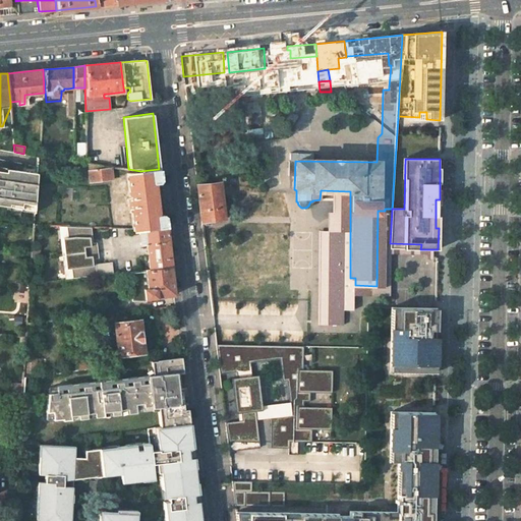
[(90,180),(112,178),(110,167),(89,169),(90,180)]
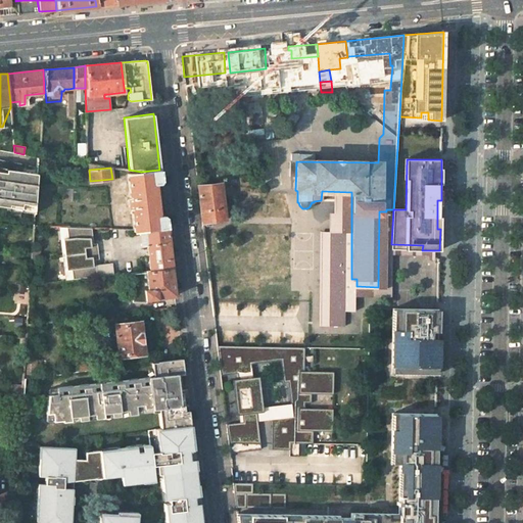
[(0,205),(35,210),(38,174),(7,170),(7,173),(0,172),(0,205)]
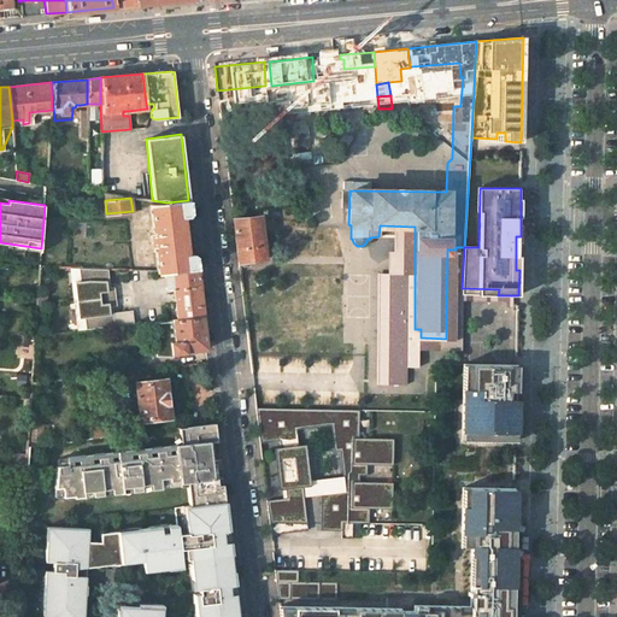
[(166,203),(150,205),(158,274),(164,274),(166,289),(174,289),(176,316),(170,317),(171,321),(203,316),(195,257),(191,254),(186,254),(181,217),(187,216),(191,213),(188,200),(166,203)]
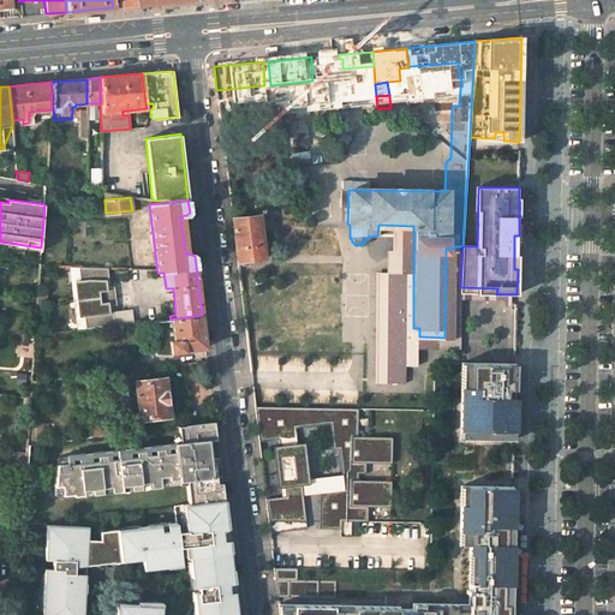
[(260,226),(258,218),(232,221),(238,266),(242,264),(242,262),(264,258),(260,226)]
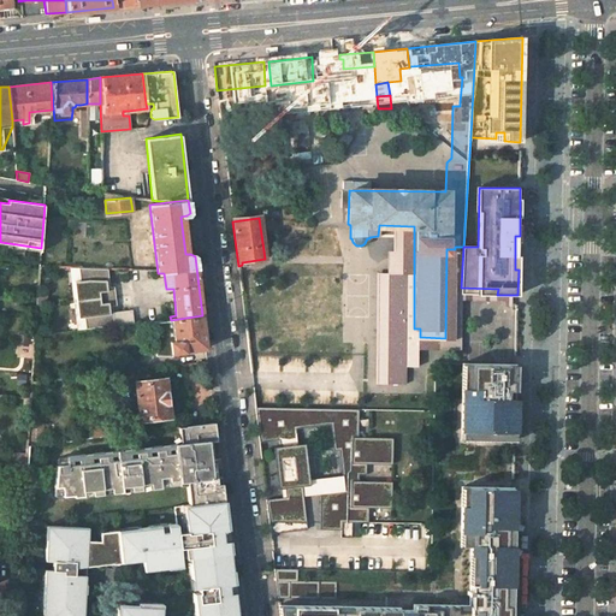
[(107,268),(78,267),(80,280),(73,282),(78,319),(84,318),(86,330),(113,326),(111,307),(116,306),(113,286),(110,286),(107,268)]
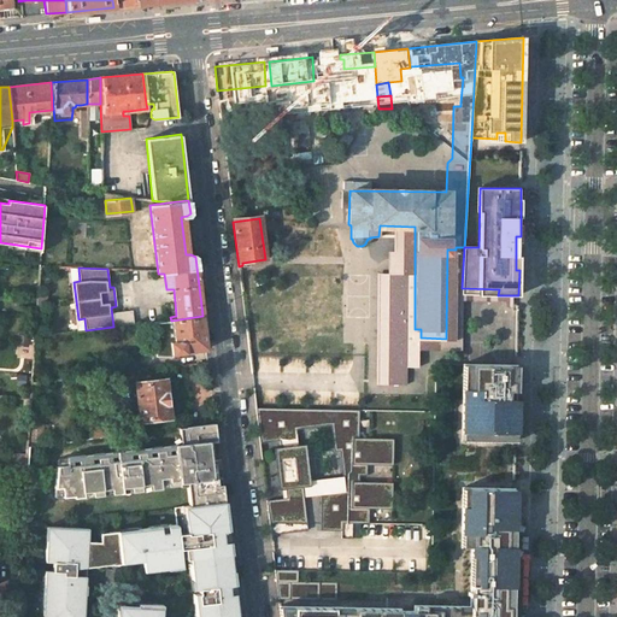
[(170,342),(171,354),(206,350),(203,316),(171,321),(174,341),(170,342)]
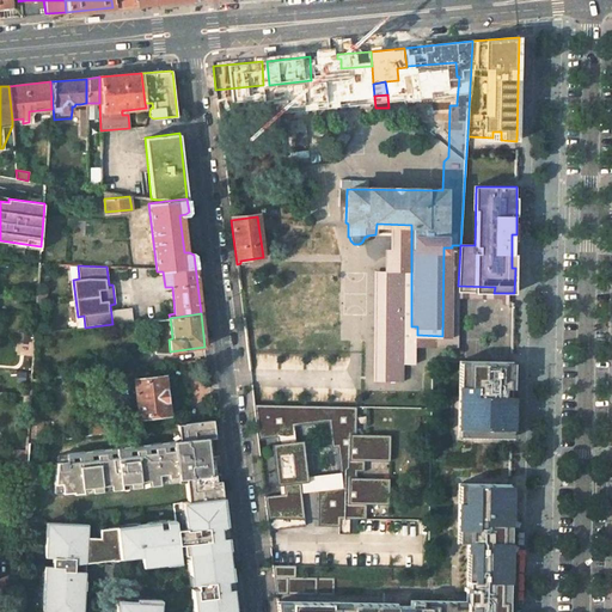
[(134,357),(118,360),(120,369),(136,367),(134,357)]
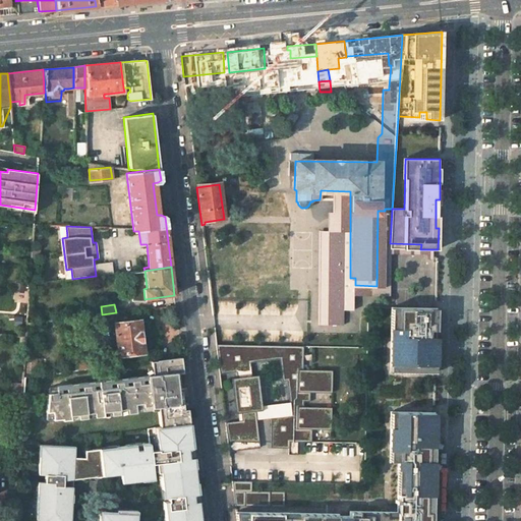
[(437,308),(392,307),(391,370),(436,371),(436,343),(437,308)]
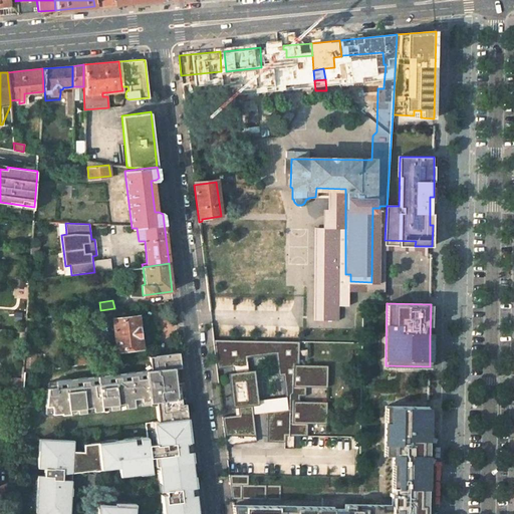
[(140,347),(136,316),(112,319),(114,338),(116,350),(140,347)]
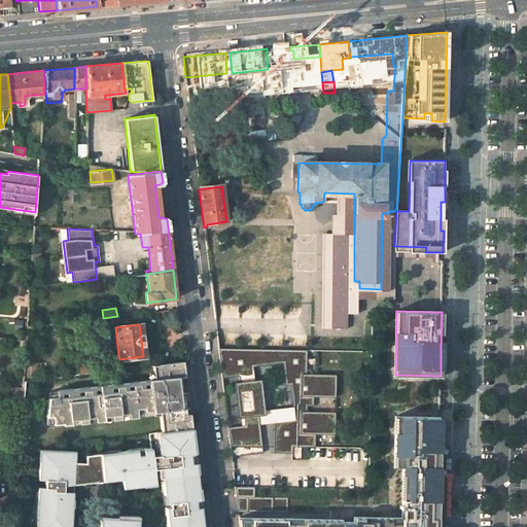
[(117,347),(115,327),(94,330),(97,350),(117,347)]
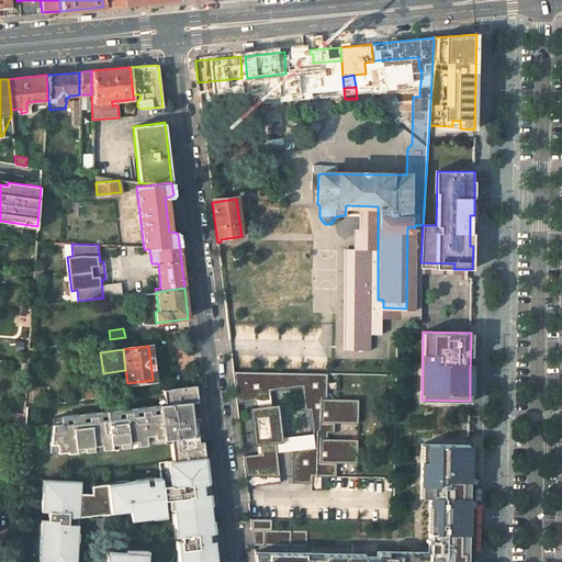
[(327,373),(233,371),(236,403),(254,401),(255,407),(249,408),(254,447),(260,446),(261,453),(243,456),(246,486),(280,483),(277,452),(276,452),(274,444),(282,442),(282,437),(278,405),(271,405),(269,391),(301,388),(304,412),(308,411),(312,434),(313,448),(292,450),(292,451),(291,483),(311,484),(311,491),(321,491),(321,478),(336,478),(336,463),(357,463),(358,439),(327,439),(327,434),(334,434),(334,424),(357,424),(358,400),(326,398),(327,373)]
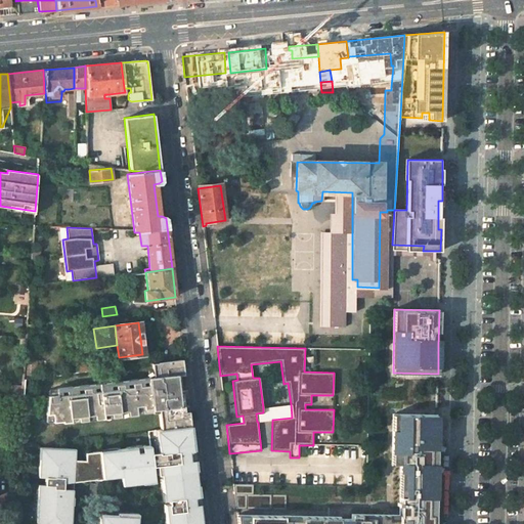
[(179,397),(178,391),(177,376),(180,376),(184,375),(182,359),(153,363),(146,366),(142,370),(141,373),(150,378),(148,378),(148,382),(145,382),(145,386),(141,387),(137,387),(136,383),(130,384),(130,388),(125,388),(121,389),(121,385),(114,386),(114,389),(108,390),(104,390),(103,387),(97,388),(97,391),(92,392),(88,392),(87,389),(81,389),(81,393),(76,394),(72,394),(71,390),(64,391),(64,395),(59,396),(55,396),(47,397),(46,416),(52,415),(53,423),(62,422),(62,424),(70,423),(70,419),(78,418),(78,423),(86,422),(85,417),(94,416),(94,421),(102,420),(102,415),(111,413),(111,419),(119,418),(119,412),(127,411),(127,417),(135,416),(135,410),(143,409),(143,415),(151,413),(151,411),(158,410),(158,413),(160,430),(189,426),(188,411),(184,412),(181,412),(180,407),(184,406),(183,397),(179,397)]
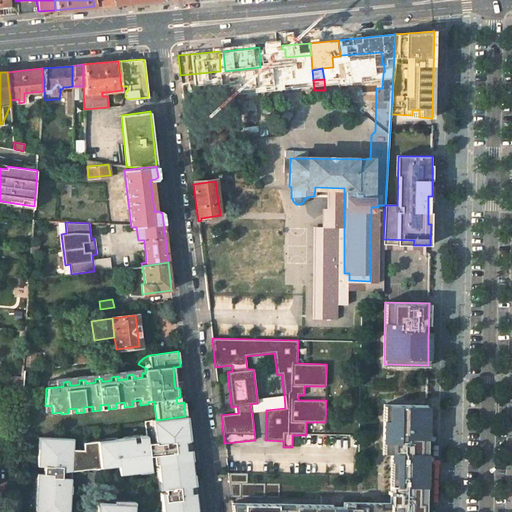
[(88,363),(87,353),(64,356),(65,366),(84,364),(88,363)]
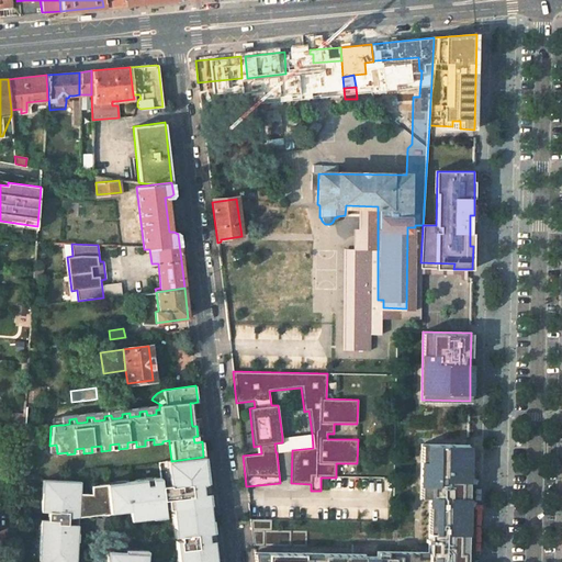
[(58,417),(59,420),(63,420),(69,419),(76,418),(80,418),(87,417),(93,417),(98,416),(104,416),(111,415),(115,414),(122,414),(130,413),(133,412),(139,412),(146,411),(150,409),(156,409),(159,409),(159,405),(58,417)]
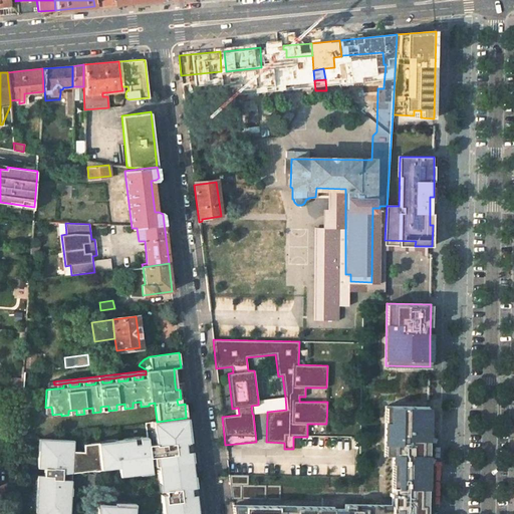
[(285,397),(258,400),(258,405),(251,406),(252,414),(253,414),(267,413),(267,412),(286,410),(285,397)]
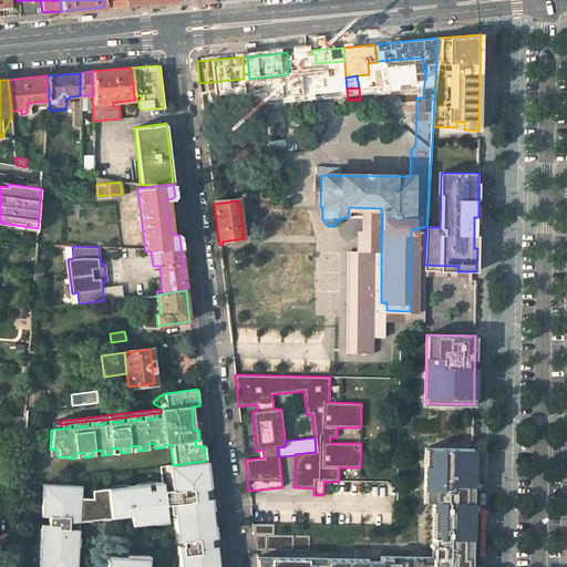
[(468,566),(472,450),(425,449),(424,490),(434,491),(434,502),(433,558),(380,557),(380,563),(368,562),(368,559),(256,557),(257,566),(468,566)]
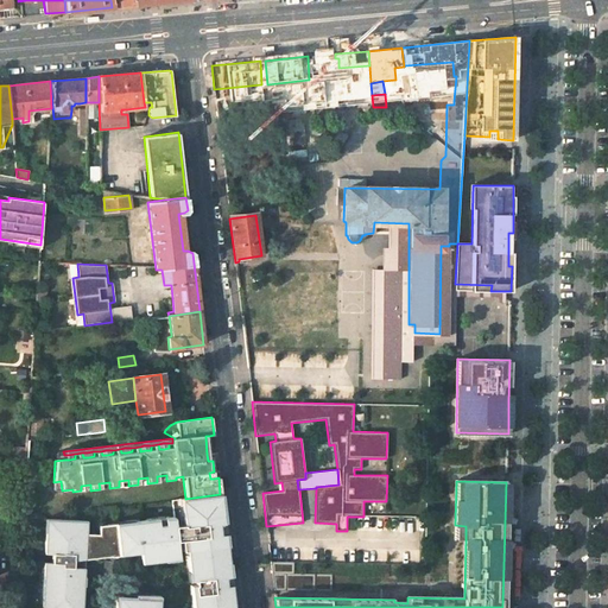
[(158,607),(160,596),(135,594),(134,601),(116,601),(115,607),(233,607),(230,586),(225,586),(223,576),(230,576),(220,494),(185,499),(171,501),(173,518),(164,519),(164,525),(158,525),(157,520),(133,523),(134,529),(127,529),(127,523),(97,526),(96,534),(86,536),(81,536),(82,520),(50,520),(49,529),(43,529),(43,533),(42,553),(48,555),(46,564),(40,563),(37,607),(82,607),(84,586),(78,586),(78,577),(84,577),(86,567),(86,558),(140,552),(141,563),(165,561),(164,557),(178,555),(177,539),(185,539),(189,571),(195,571),(195,580),(196,584),(190,586),(192,607),(158,607)]
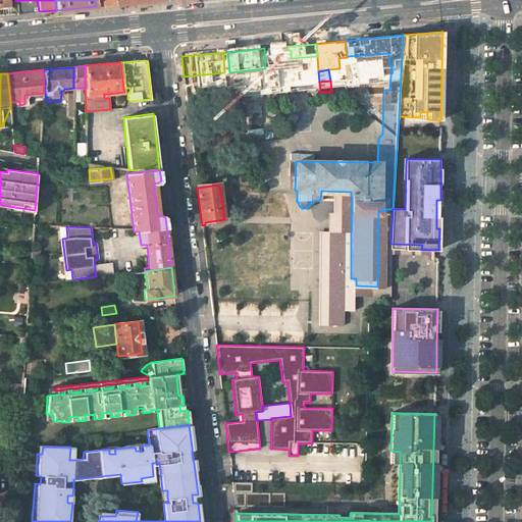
[(400,462),(400,452),(390,451),(390,462),(400,462)]
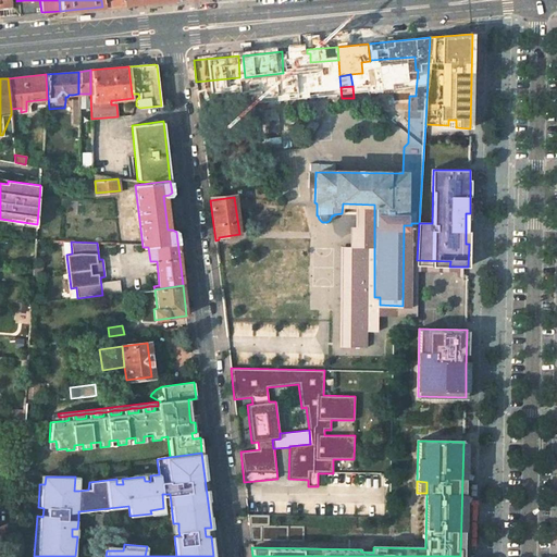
[(269,515),(247,515),(249,524),(252,524),(251,541),(304,542),(304,525),(268,525),(269,515)]
